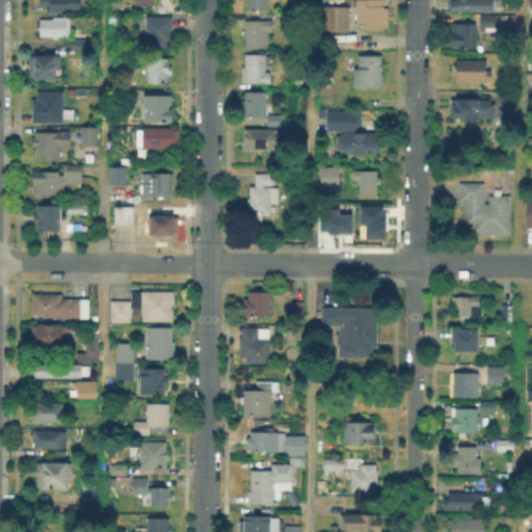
[(78,0),(78,8),(65,8),(65,11),(45,10),(45,5),(47,6),(47,4),(38,4),(38,0),(78,0)]
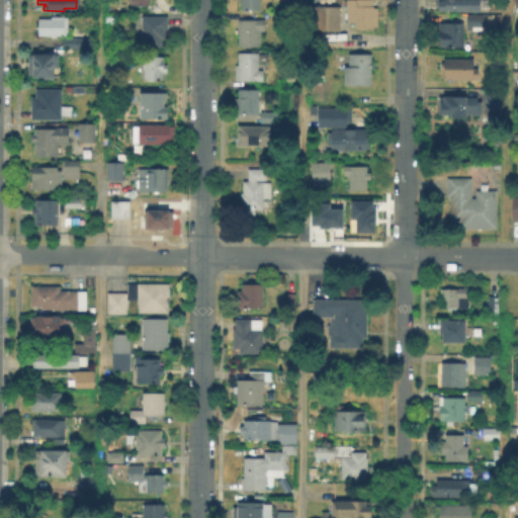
[(258,0),(239,0),(239,9),(258,9),(258,0)]
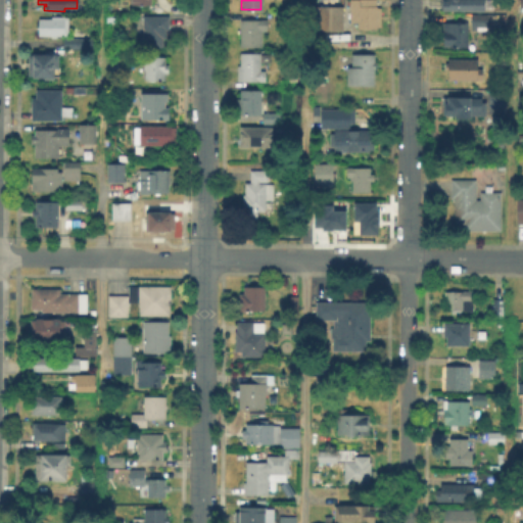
[(377,0),(378,13),(381,13),(382,18),(379,18),(380,27),(367,29),(359,29),(358,21),(352,21),(352,20),(350,20),(350,0),(377,0)]
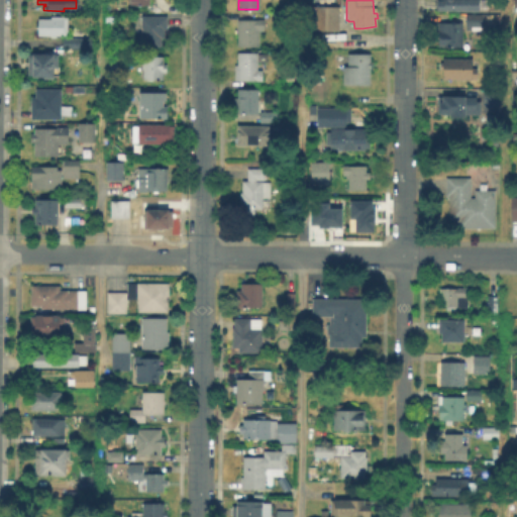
[(438,10),(438,0),(480,0),(480,10),(438,10)]
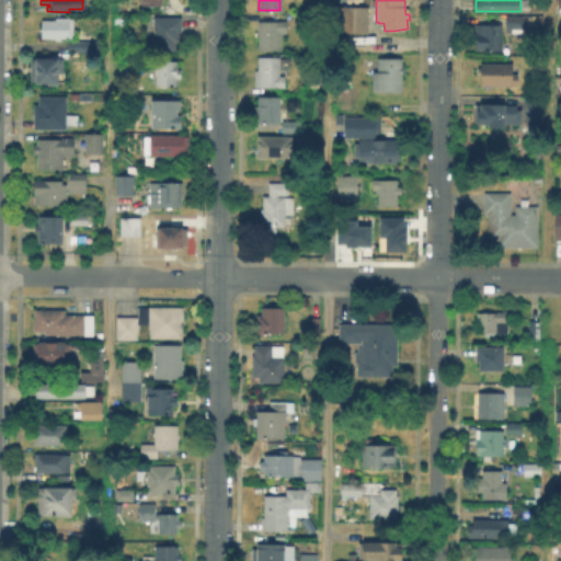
[(367,9),(368,35),(380,35),(380,44),(355,44),(354,42),(338,43),(336,11),(351,9),(367,9)]
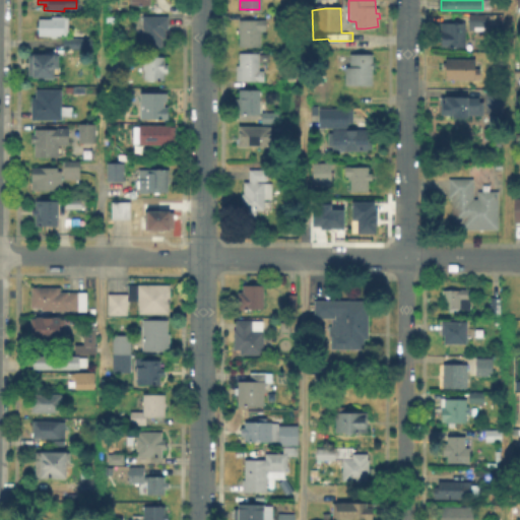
[(166,14),(166,27),(164,28),(164,37),(159,37),(159,45),(140,45),(140,11),(145,11),(145,14),(166,14)]
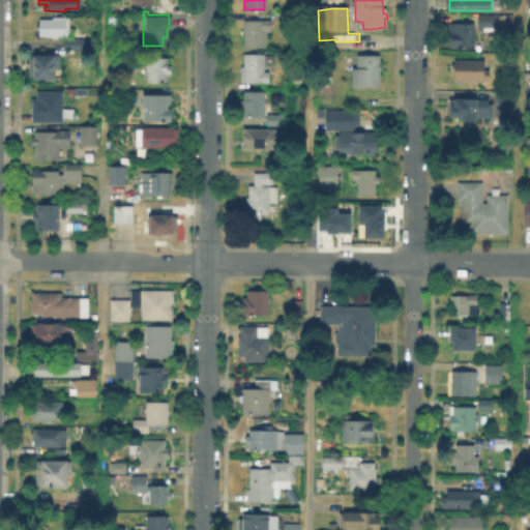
[(475,13),(475,47),(450,47),(450,31),(453,31),(453,22),(462,22),(462,13),(475,13)]
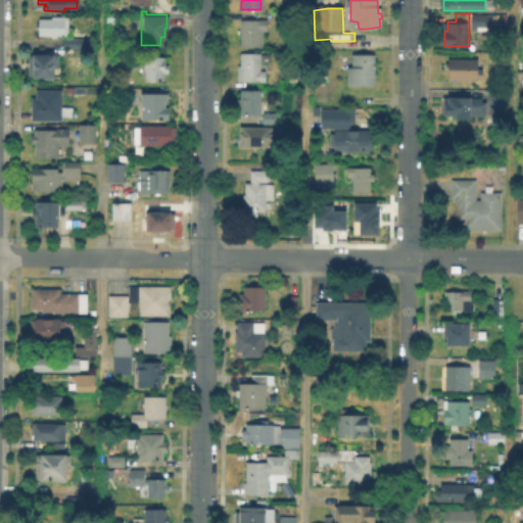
[(488,14),(488,28),(472,28),(472,14),(488,14)]
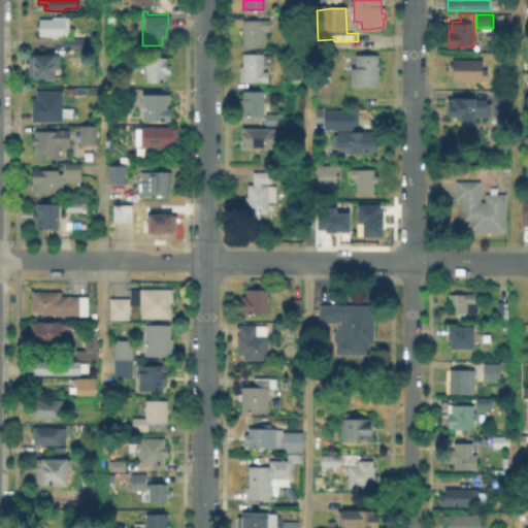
[(67,19),(67,38),(37,38),(37,22),(50,21),(50,19),(67,19)]
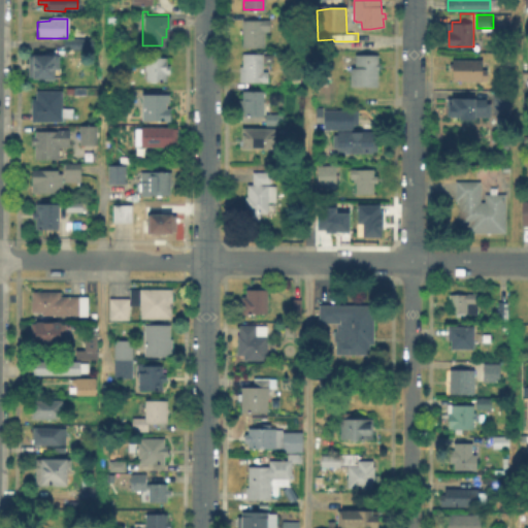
[(264,33),(265,48),(243,48),(242,21),(270,21),(270,33),(264,33)]
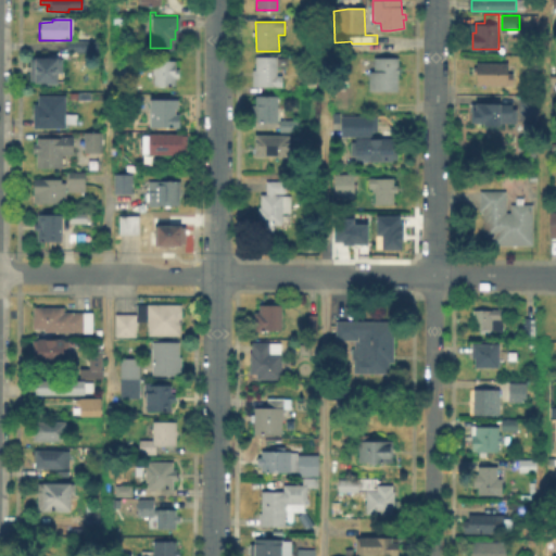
[(400,58),(400,90),(370,90),(370,71),(375,71),(376,57),(400,58)]
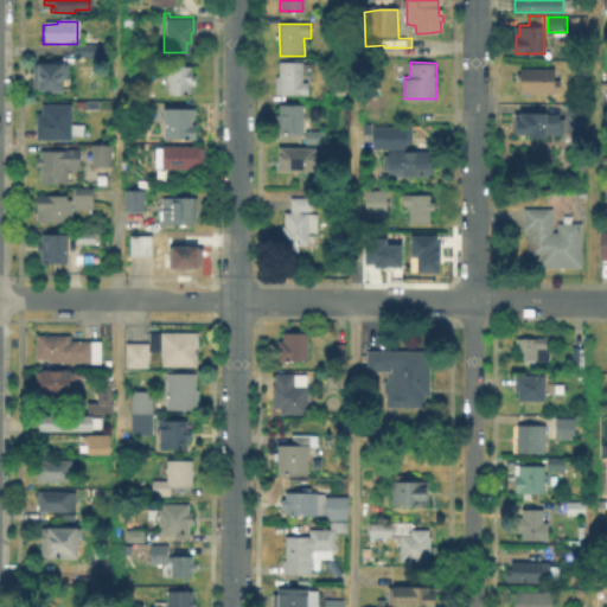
[(58,95),(31,96),(31,66),(37,66),(37,63),(59,64),(58,95)]
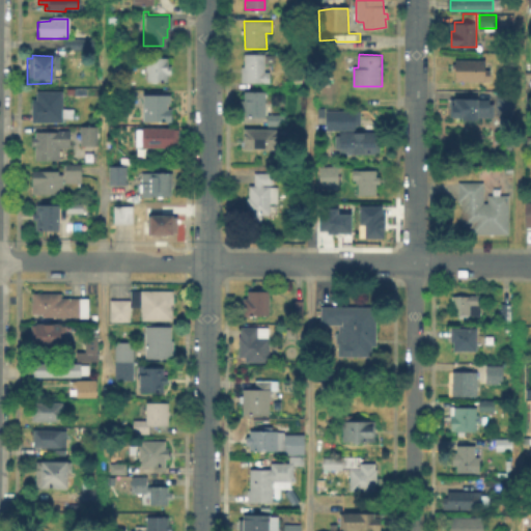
[(274,57),(275,65),(262,65),(263,74),(270,73),(269,86),(241,85),(241,68),(244,68),(244,56),(263,55),(274,57)]
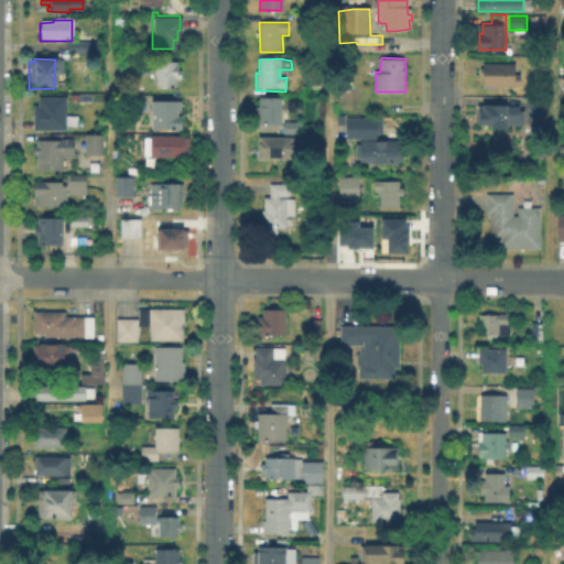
[(517,63),(517,73),(522,73),(521,85),(516,85),(516,86),(484,85),(485,75),(481,75),(481,67),(485,67),(485,63),(517,63)]
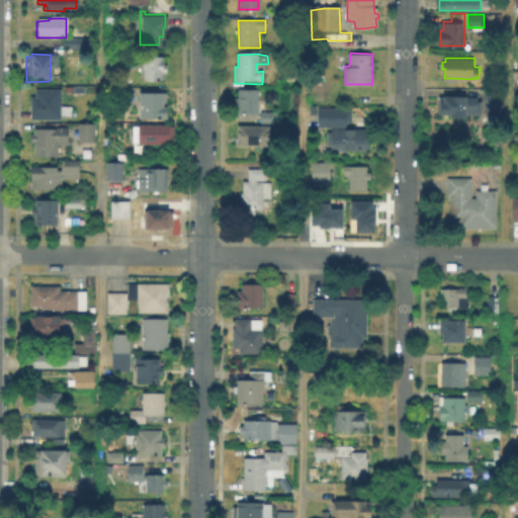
[(161,59),(161,66),(164,66),(164,71),(166,71),(166,75),(161,75),(161,82),(142,82),(141,60),(161,59)]
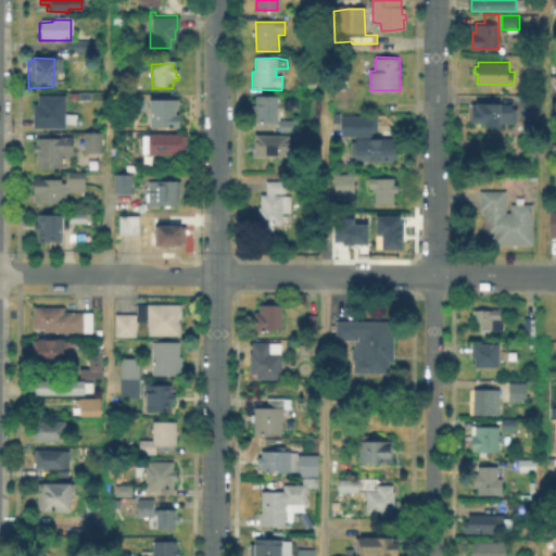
[(90,92),(90,101),(68,101),(68,93),(90,92)]
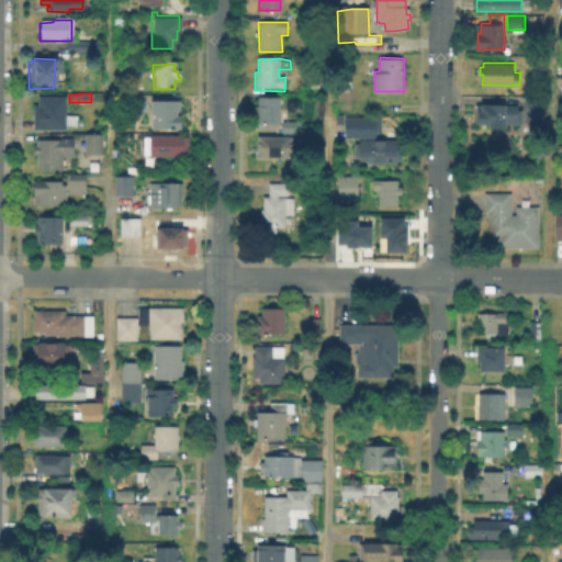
[(65,98),(65,130),(32,130),(32,105),(37,105),(36,98),(65,98)]
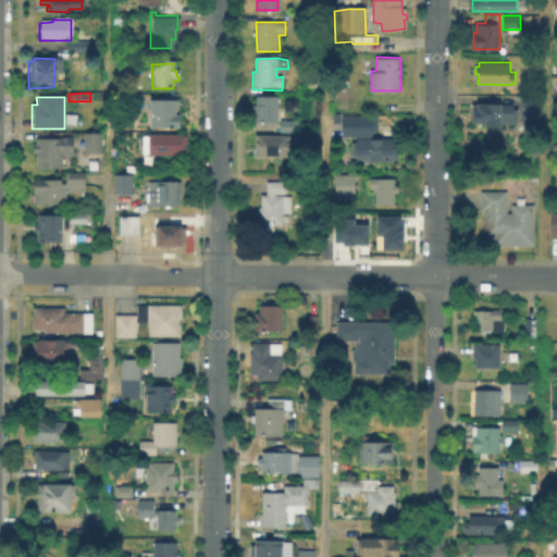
[(277,98),(279,122),(297,119),(297,134),(279,135),(279,130),(261,131),(261,126),(252,127),(254,98),(277,98)]
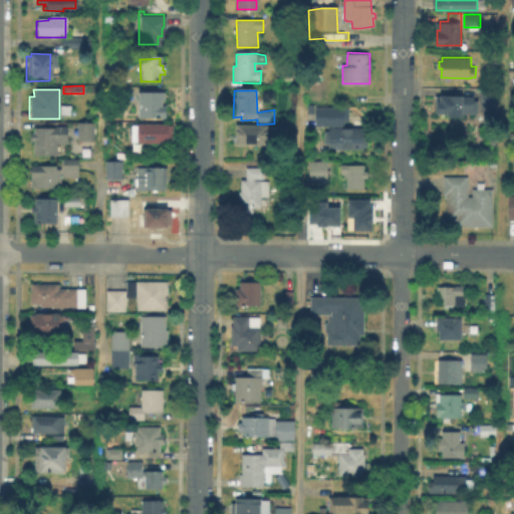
[(439,111),(439,91),(462,91),(462,111),(439,111)]
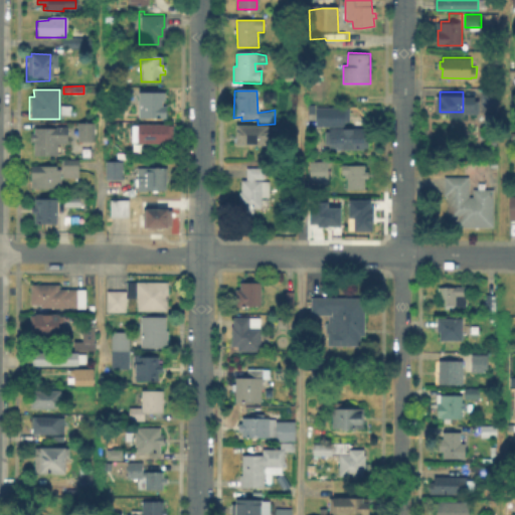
[(164,94),(164,103),(160,103),(161,109),(165,108),(165,121),(140,121),(139,95),(164,94)]
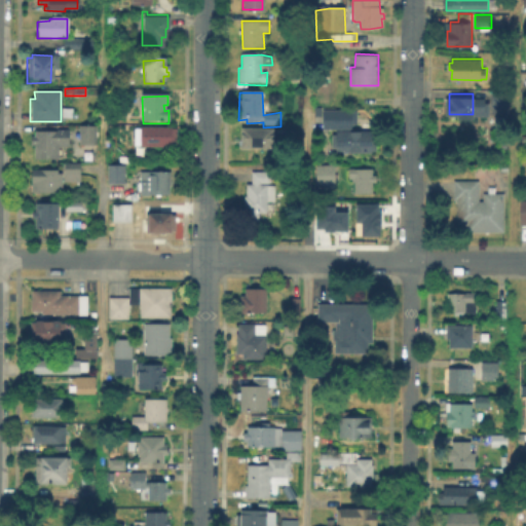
[(321,127),(321,115),(312,115),(312,106),(333,105),(333,108),(349,108),(349,110),(354,109),(354,122),(349,122),(349,127),(321,127)]
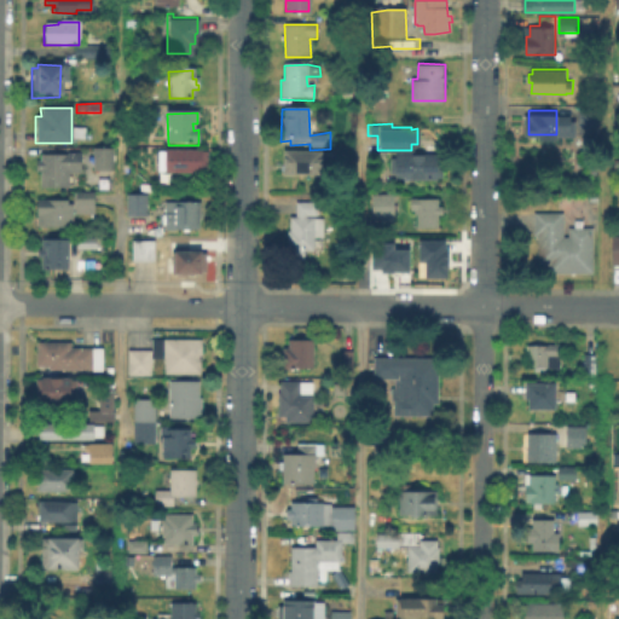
[(79,148),(79,154),(80,154),(80,156),(92,156),(92,149),(111,149),(113,171),(92,172),(92,169),(81,169),(81,174),(68,174),(68,187),(42,189),(40,181),(40,156),(46,155),(46,149),(79,148)]
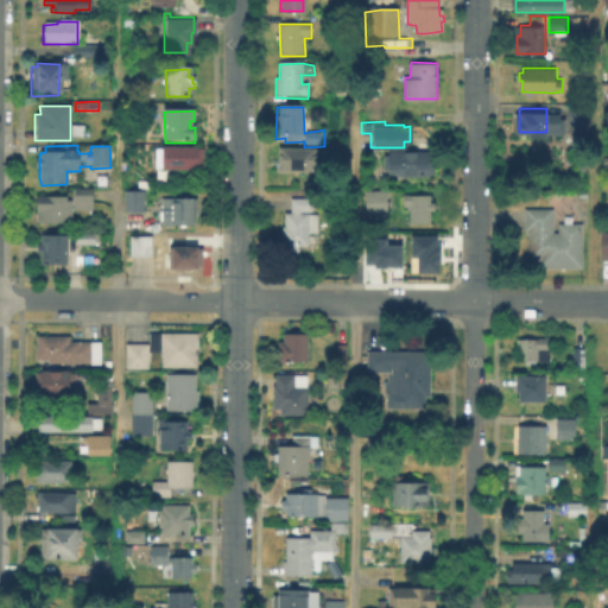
[(197,150),(197,151),(204,151),(204,170),(197,170),(197,173),(160,172),(160,171),(153,171),(154,151),(162,152),(162,150),(197,150)]
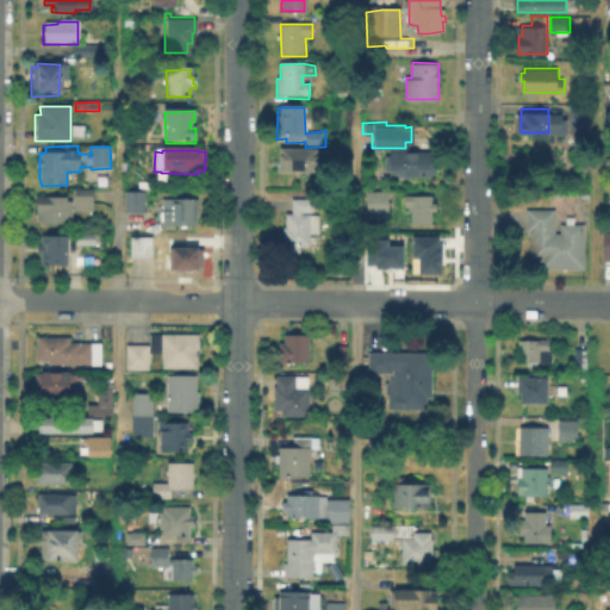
[(316,151),(316,159),(321,159),(321,175),(277,175),(278,151),(316,151)]
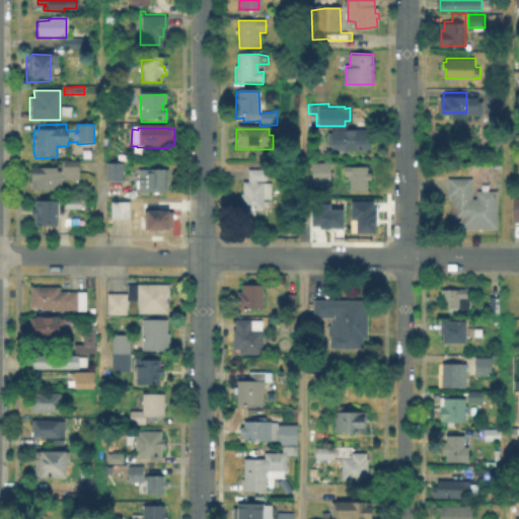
[(366,131),(366,134),(371,133),(371,151),(366,151),(366,153),(331,153),(331,148),(327,148),(327,135),(331,135),(331,131),(366,131)]
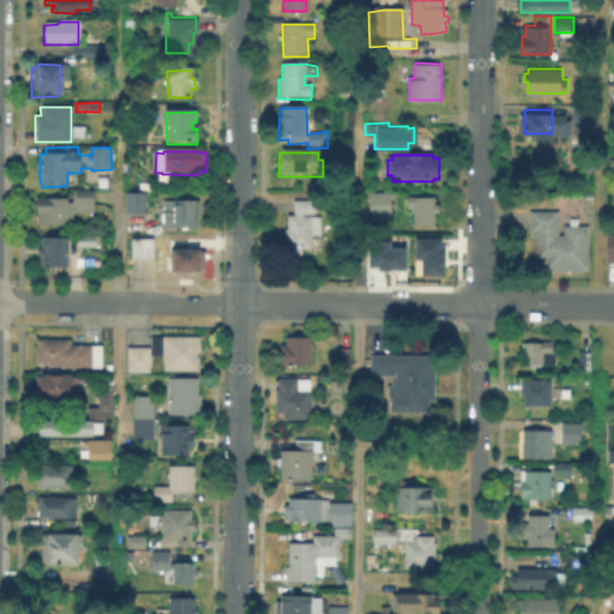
[(92,192),(92,206),(92,215),(72,215),(72,227),(36,227),(35,199),(66,199),(66,203),(71,203),(71,199),(71,192),(92,192)]
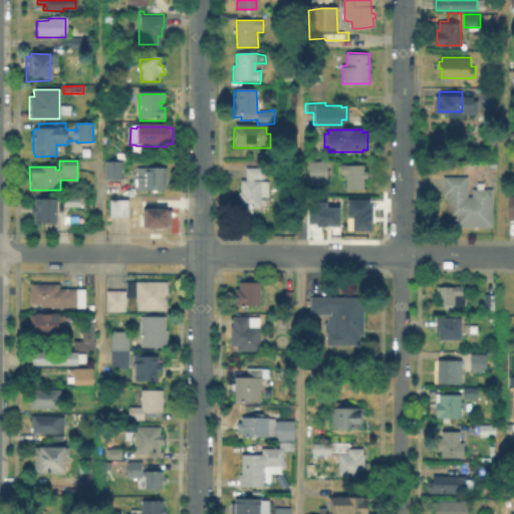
[(324,161),(325,167),(327,167),(328,177),(311,178),(310,161),(324,161)]
